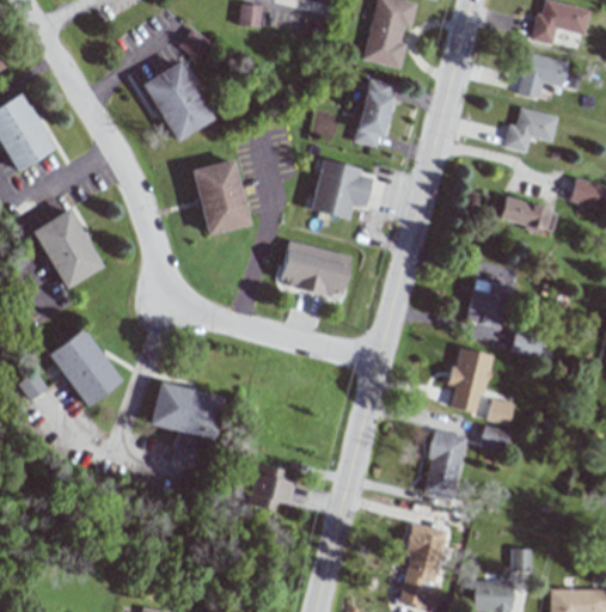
[(377,0),(365,60),(403,68),(408,43),(402,42),(405,26),(412,29),(418,2),(405,0),(377,0)]
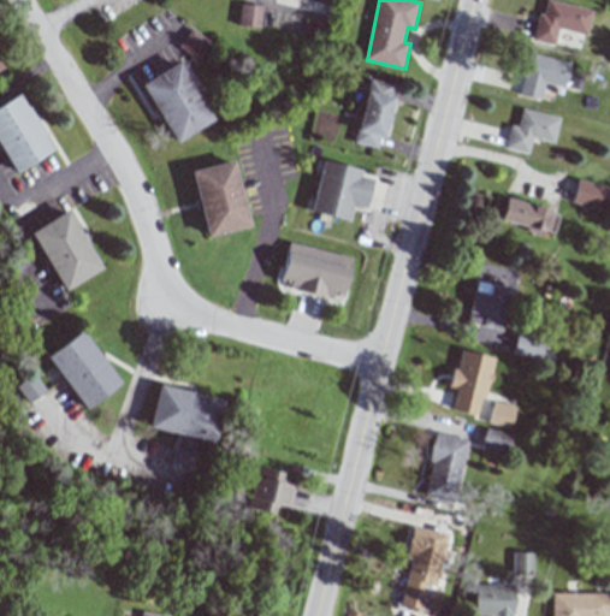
[(591,35),(596,10),(552,0),(549,0),(546,13),(542,12),(536,40),(558,45),(561,28),(591,35)]
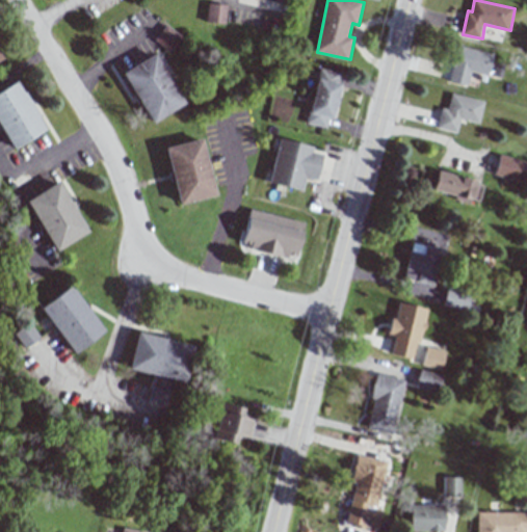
[(230,5),(211,4),(210,23),(229,24),(230,5)]
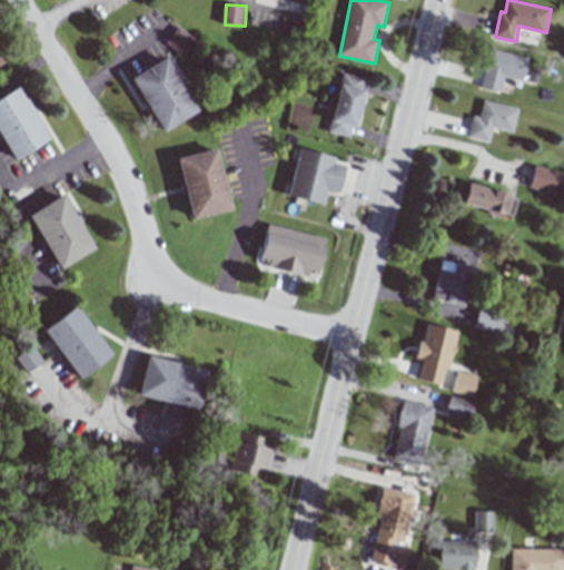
[(168,42),(186,56),(198,39),(181,26),(168,42)]
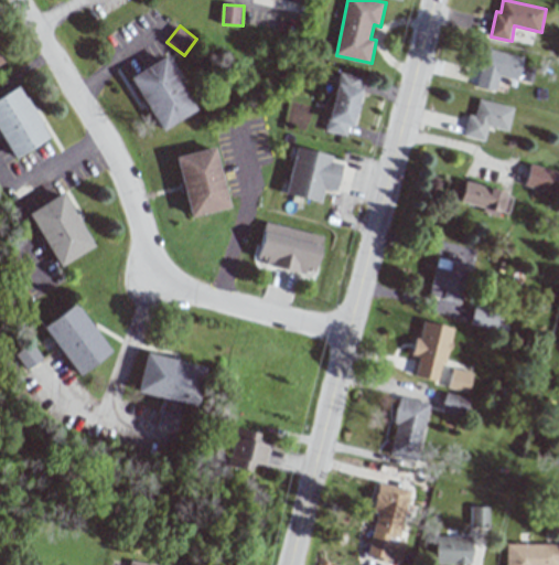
[(525,55),(485,50),(480,88),(500,91),(501,77),(522,80),(525,55)]
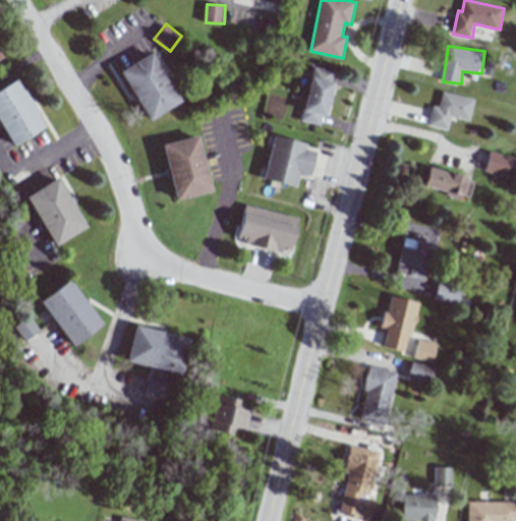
[(123,70),(151,120),(183,102),(156,52),(123,70)]
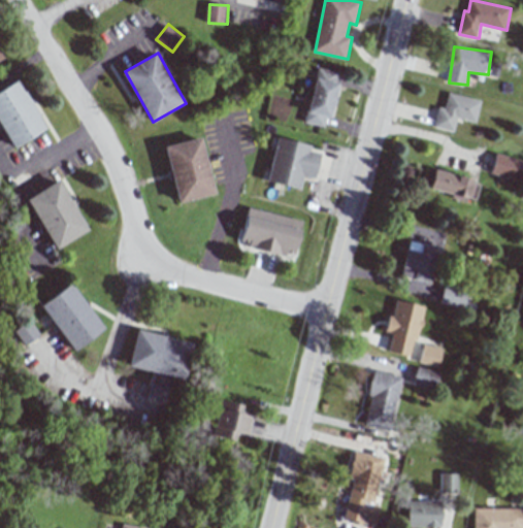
[(306,123),(328,128),(341,73),(320,68),(306,123)]
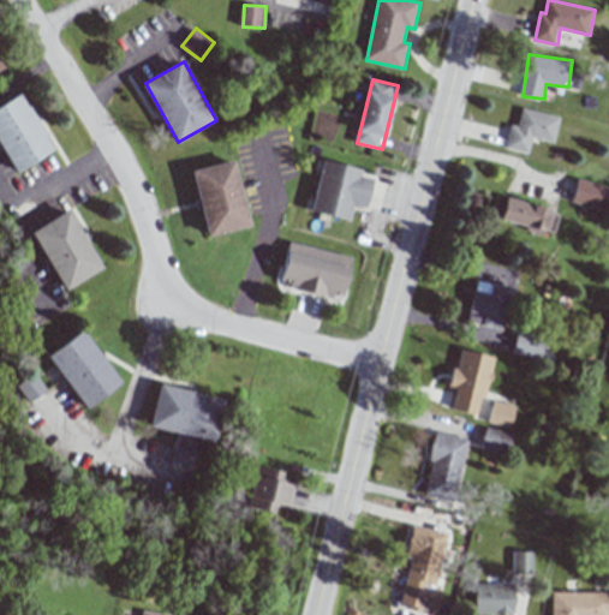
[(57,150),(23,94),(0,107),(0,142),(18,173),(57,150)]
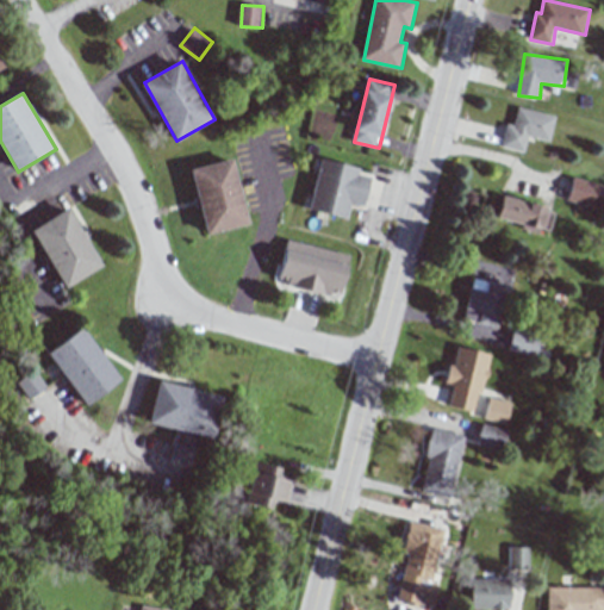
[(558,117),(520,107),(516,125),(509,124),(503,147),(525,153),(530,136),(552,142),(558,117)]
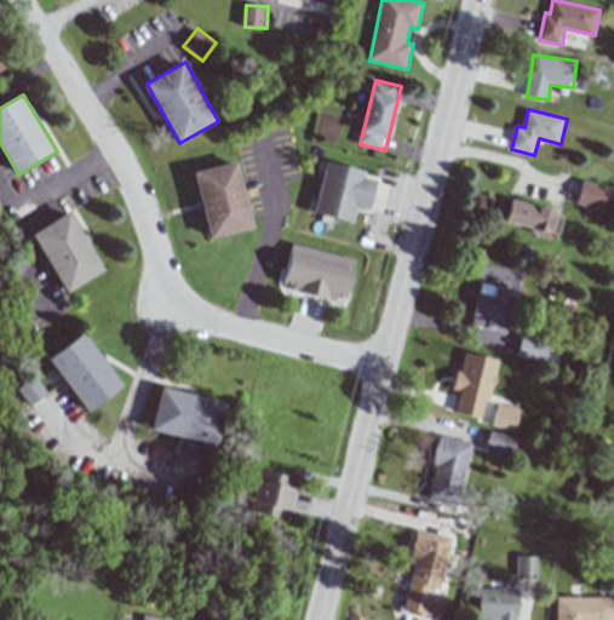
[(196,171),(212,237),(254,228),(240,161),(196,171)]
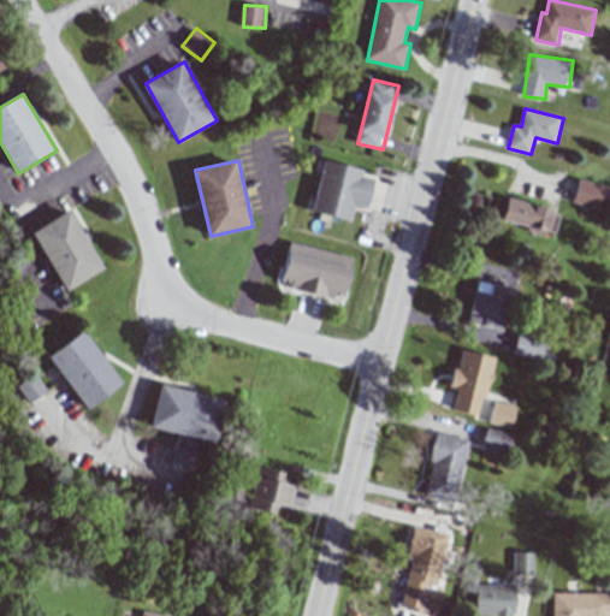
[(314,212),(353,220),(356,205),(369,208),(377,179),(363,176),(365,170),(326,160),(314,212)]
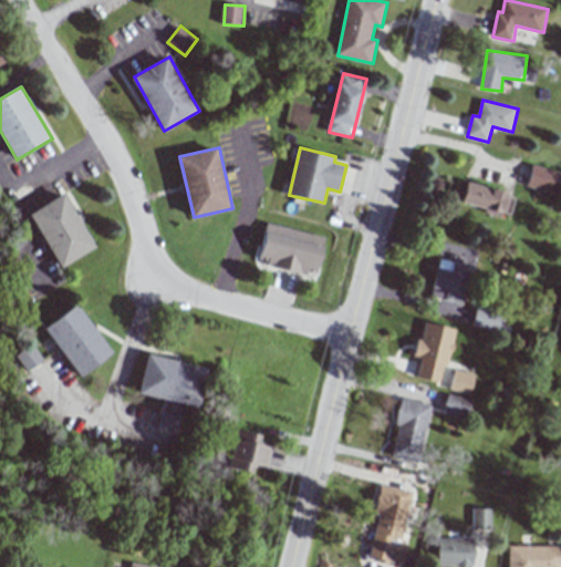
[(529,186),(560,195),(560,172),(534,164),(529,186)]
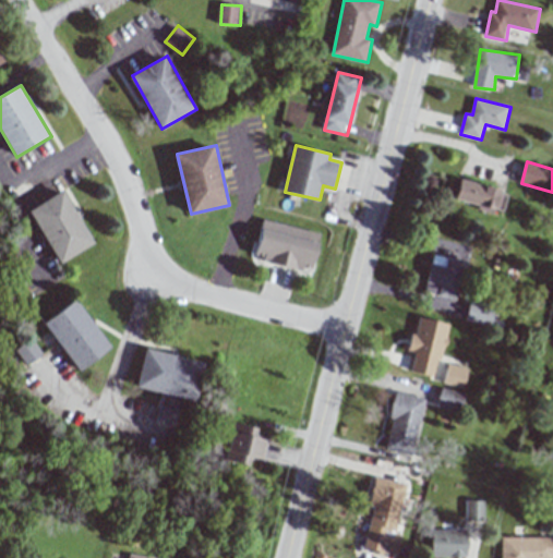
[(457,198),(481,205),(480,209),(500,215),(506,191),(463,179),(457,198)]
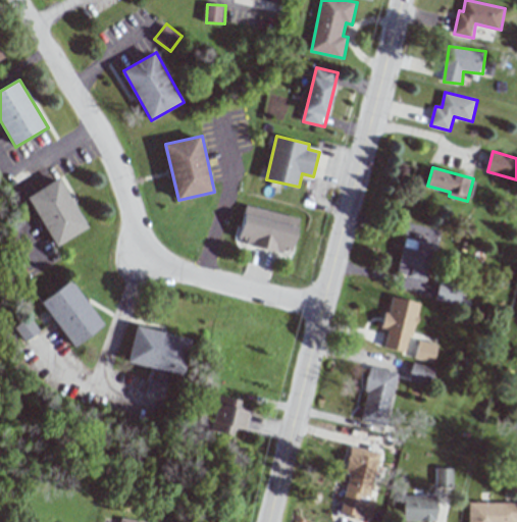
[(90,228),(61,177),(29,196),(57,247),(90,228)]
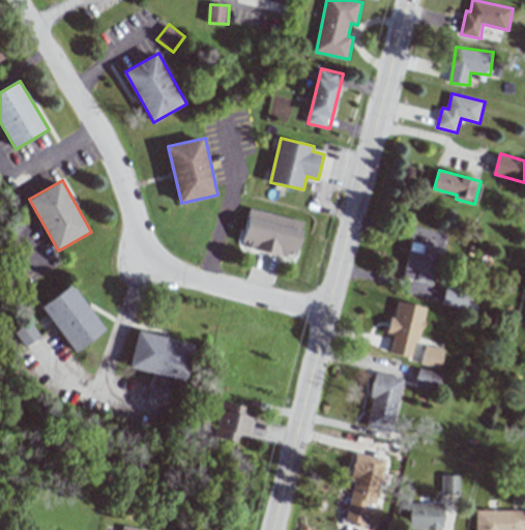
[(307,221),(252,209),(243,245),(298,258),(307,221)]
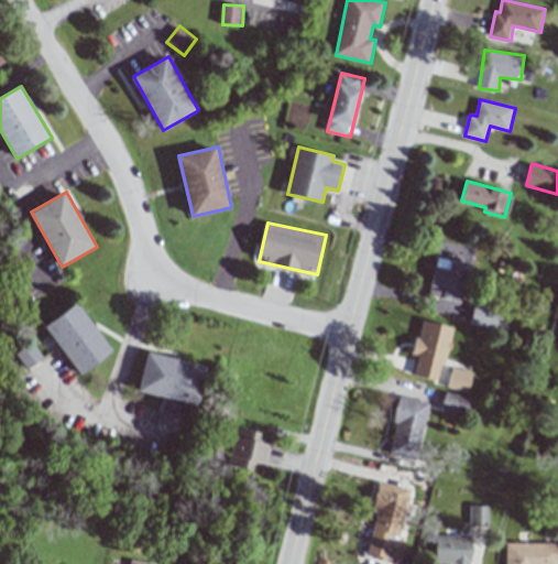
[(430,295),(465,302),(472,263),(438,257),(430,295)]
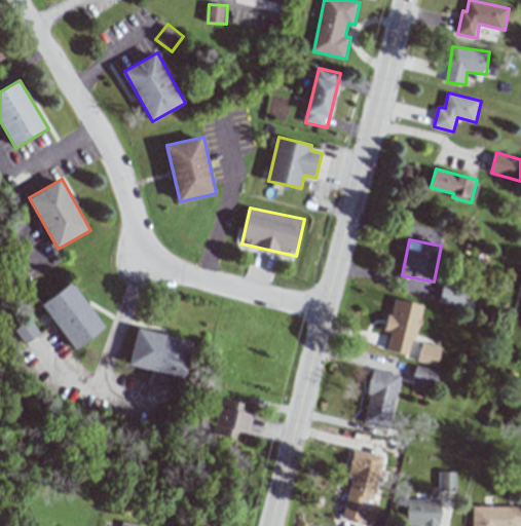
[(75,349),(106,328),(73,282),(42,304),(75,349)]
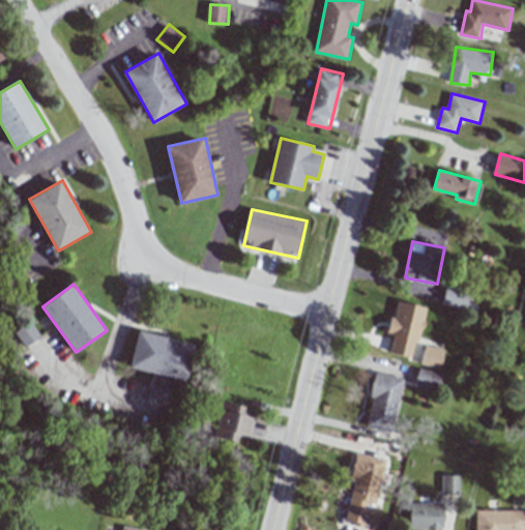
[(444,305),(469,310),(472,290),(447,286),(444,305)]
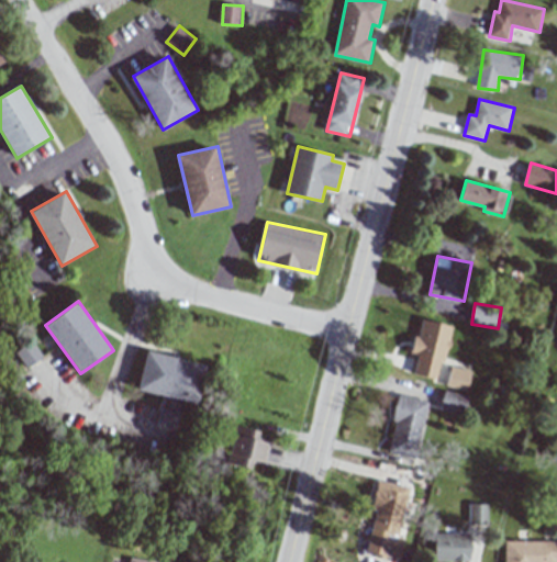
[(415,374),(443,380),(454,326),(424,319),(421,337),(416,336),(412,353),(420,355),(415,374)]
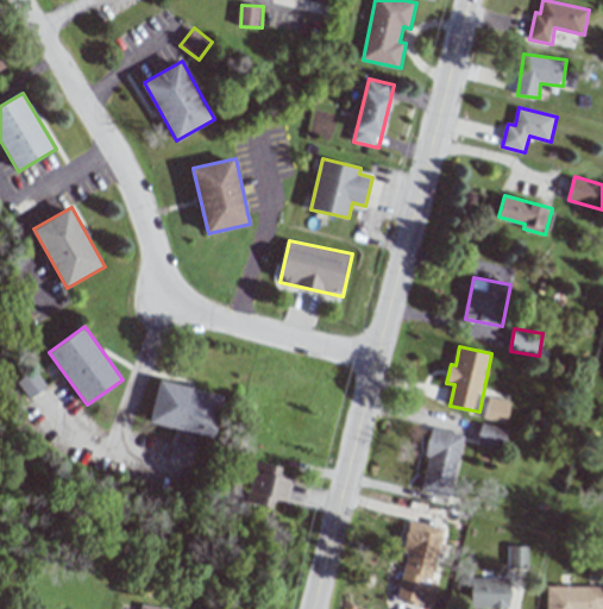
[(30,399),(48,387),(36,369),(18,381),(30,399)]
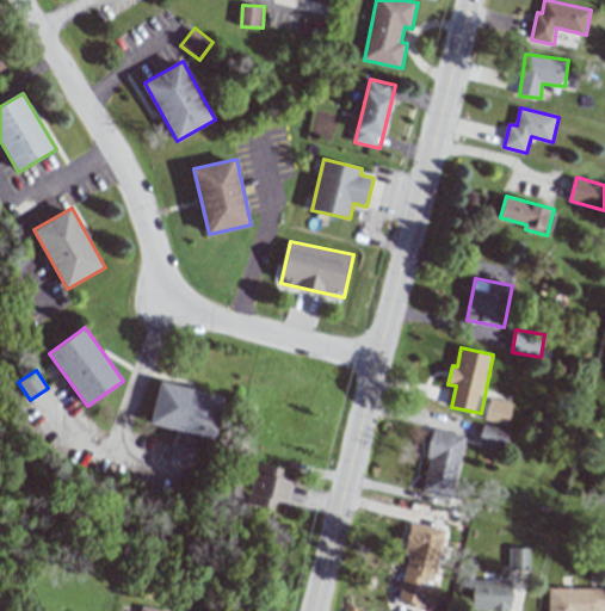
[(150,425),(217,439),(227,396),(160,382),(150,425)]
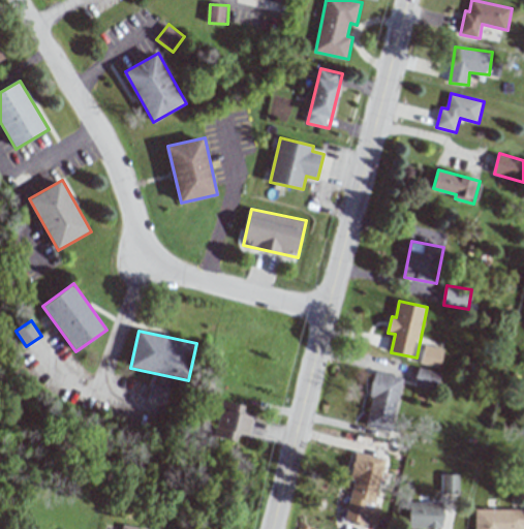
[(445,349),(426,344),(422,363),(441,368),(445,349)]
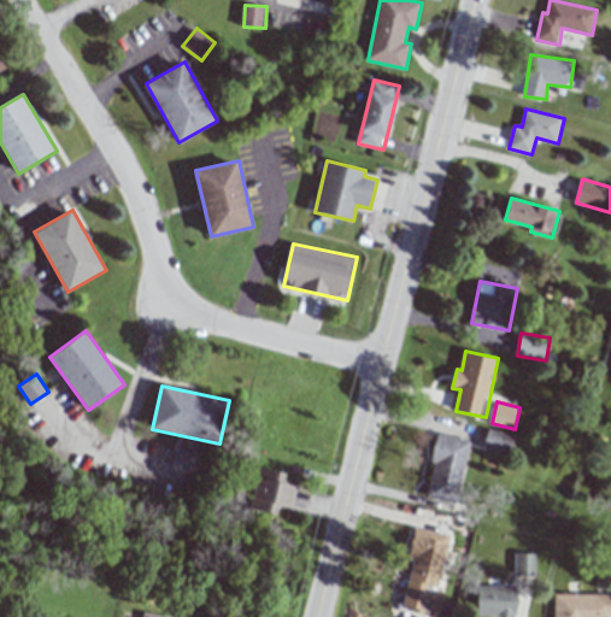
[(512,454),(515,433),(488,430),(486,452),(512,454)]
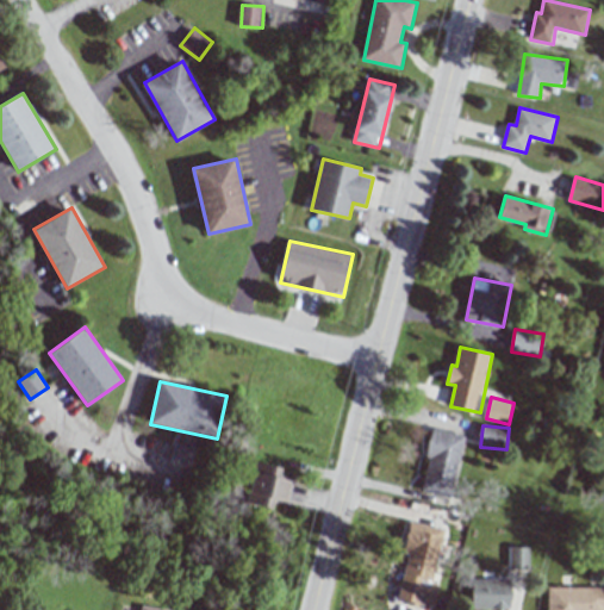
[(453,497),(467,436),(435,428),(421,490),(453,497)]
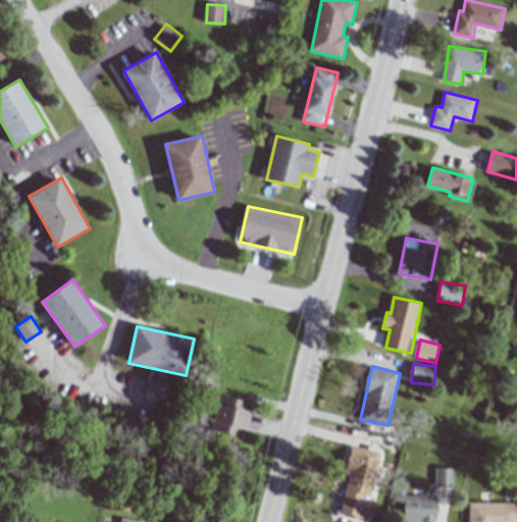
[(148,394),(166,398),(169,382),(151,378),(148,394)]
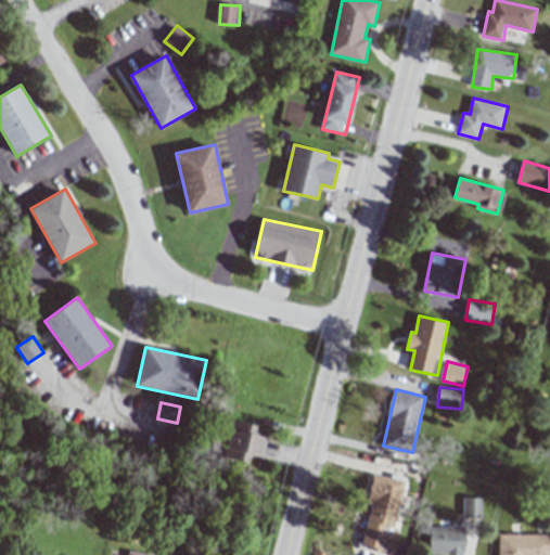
[(256,425),(233,420),(225,457),(247,463),(250,456),(264,460),(268,438),(254,435),(256,425)]
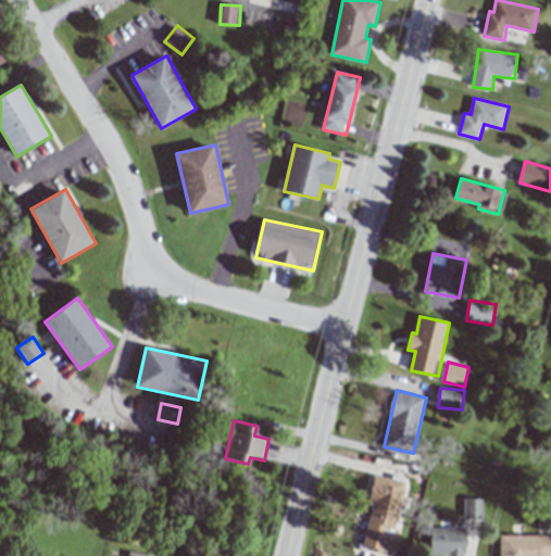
[(373,505),(364,547),(397,554),(402,532),(395,531),(405,482),(375,476),(368,504),(373,505)]
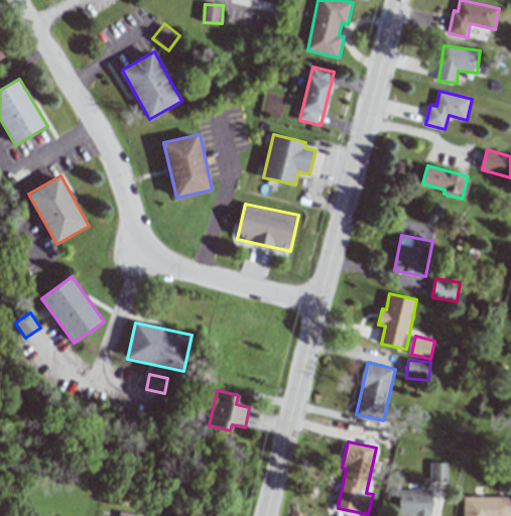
[(449,463),(432,464),(433,489),(450,489),(449,463)]
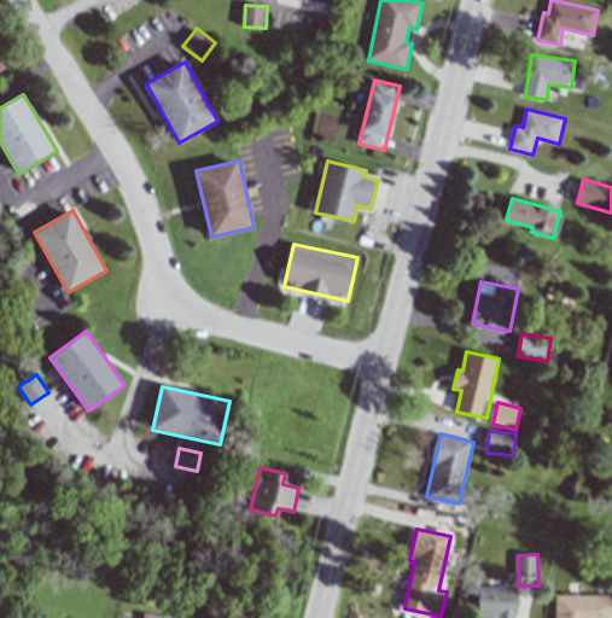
[(518,617),(519,587),(481,587),(479,617),(518,617)]
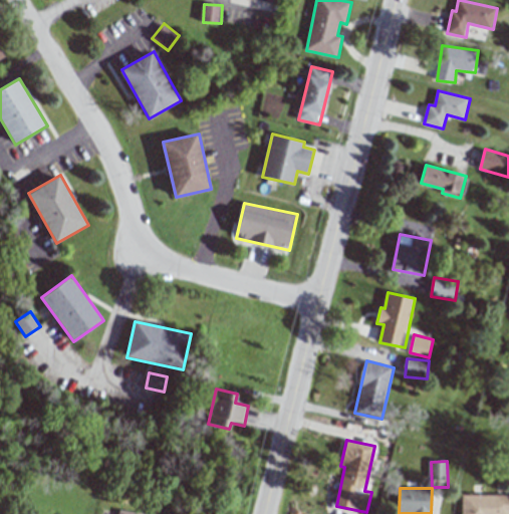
[(463,513),(508,513),(508,495),(463,494),(463,513)]
